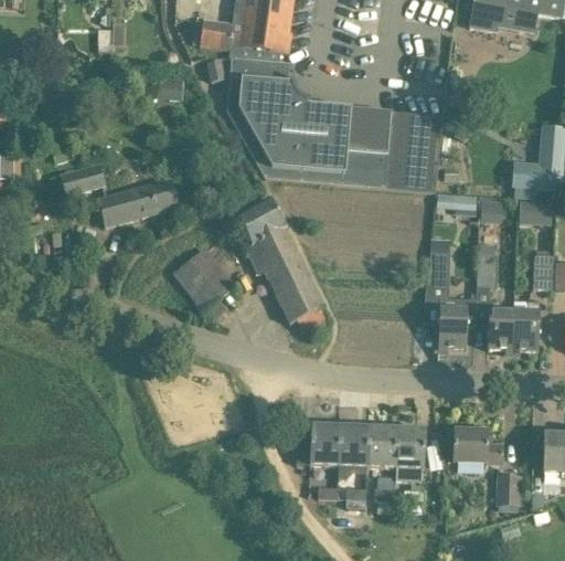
[(234,0),(231,23),(202,19),(198,45),(228,50),(228,49),(234,49),(234,46),(244,48),(279,53),(287,54),(290,34),(287,33),(291,0),(234,0)]
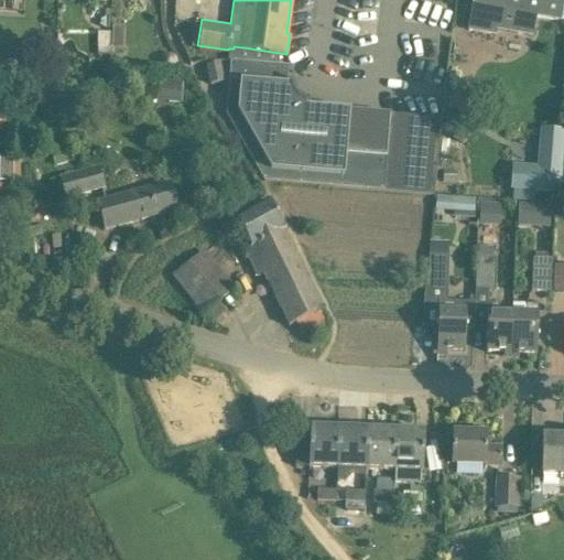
[(472,0),(472,2),(473,2),(468,27),(495,31),(496,25),(532,32),(535,14),(562,19),(563,2),(563,0),(472,0)]
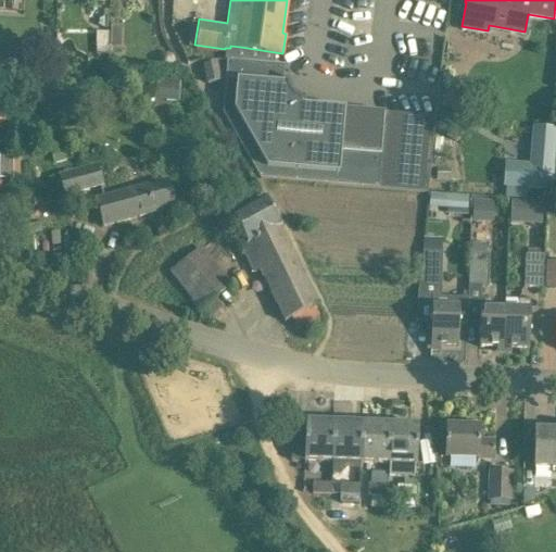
[(110,52),(110,29),(97,29),(96,51),(110,52)]
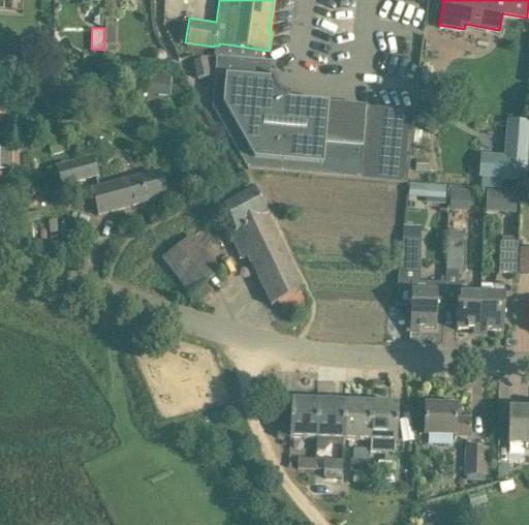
[(287,95),(290,96),(290,93),(286,92),(285,92),(282,91),(279,88),(277,86),(275,83),(275,80),(274,76),(274,73),(272,73),(270,78),(268,78),(269,66),(270,60),(260,58),(261,50),(228,44),(226,55),(216,53),(212,104),(248,167),(359,177),(362,144),(324,141),(328,101),(286,97),(287,95)]
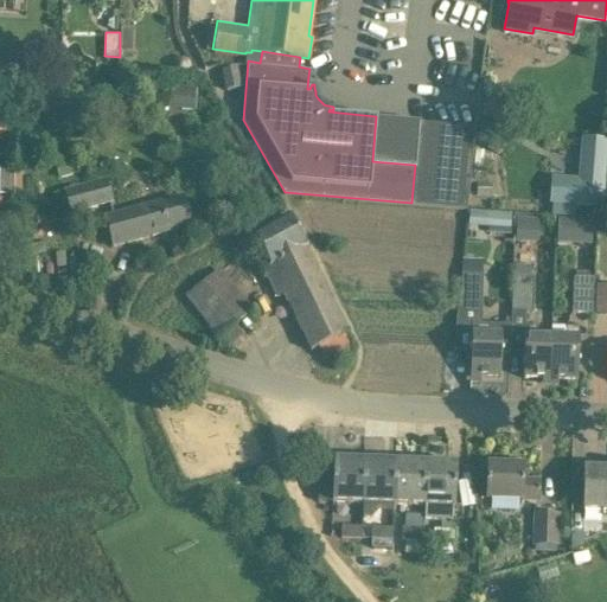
[(187,70),(187,61),(179,57),(172,62),(172,70),(179,74),(187,70)]
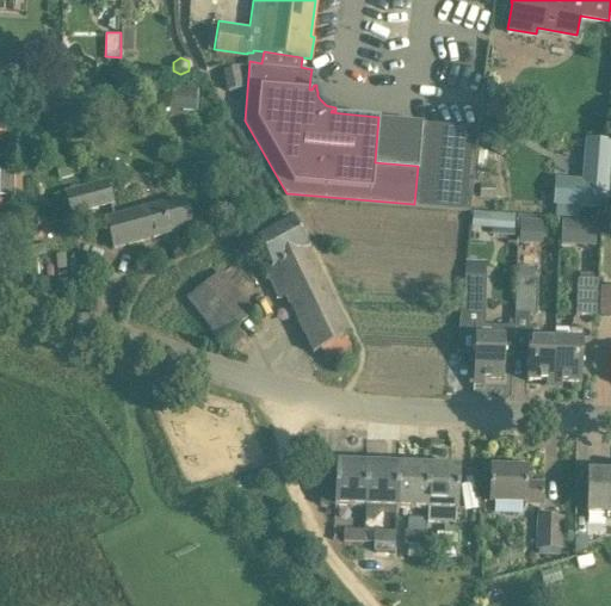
[(228,87),(239,86),(235,66),(224,67),(228,87)]
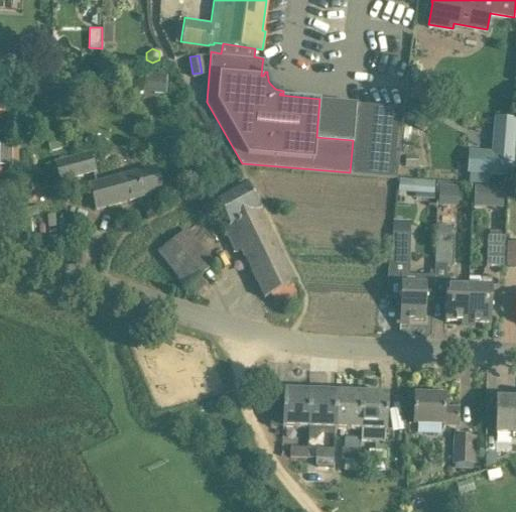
[(166,74),(145,72),(144,91),(165,92),(166,74)]
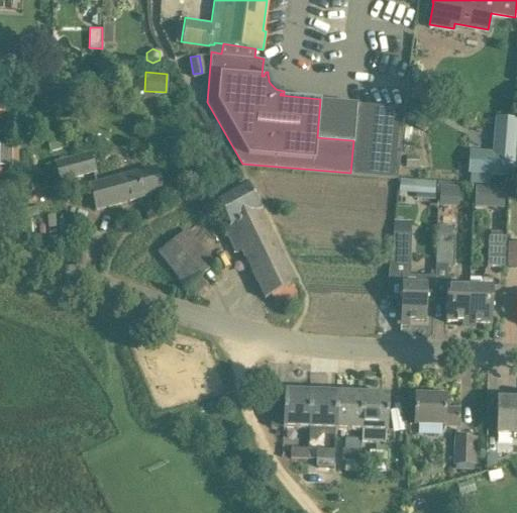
[(423,130),(433,115),(414,103),(404,117),(423,130)]
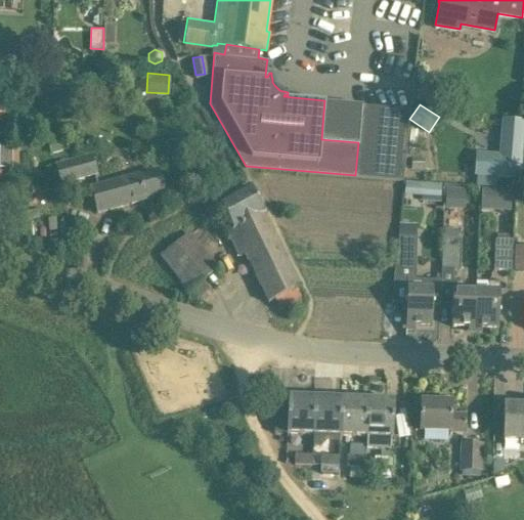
[(520,176),(522,128),(503,126),(501,154),(477,153),(475,184),(497,185),(497,175),(520,176)]
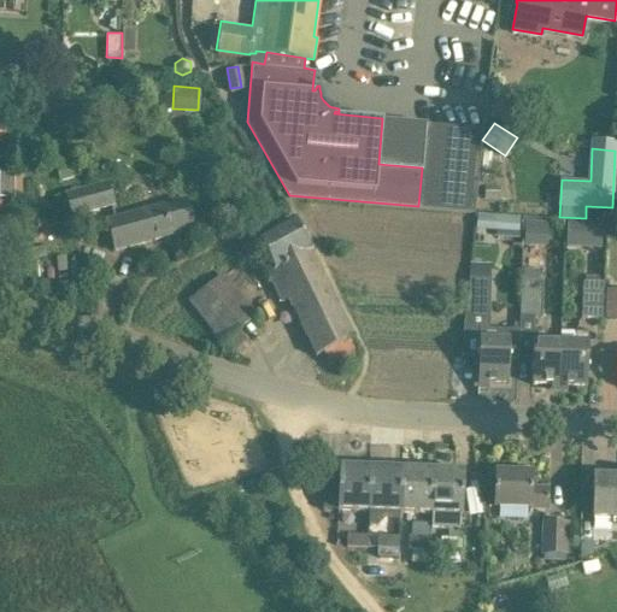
[(75,175),(71,159),(57,163),(60,178),(75,175)]
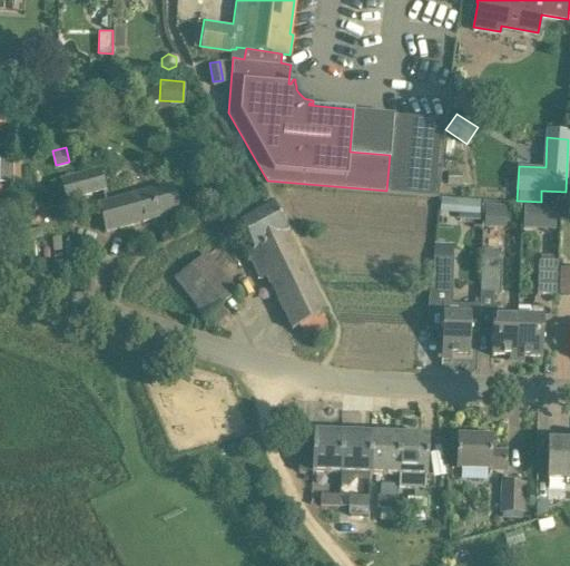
[(0,179),(13,181),(12,156),(0,156),(0,179)]
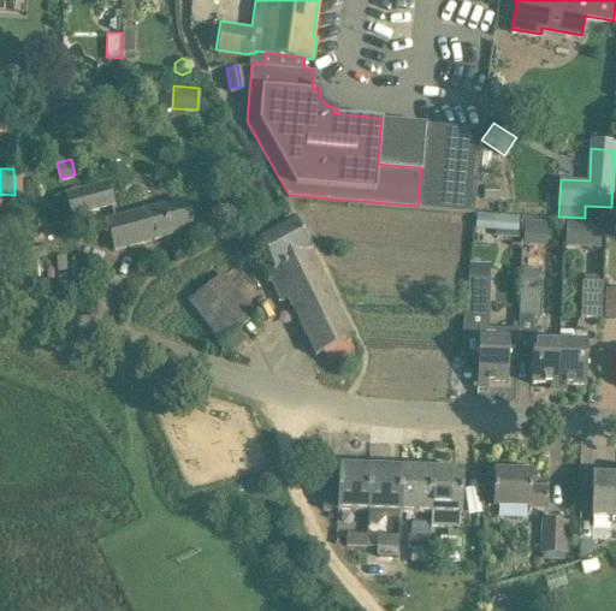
[(116,201),(110,181),(65,193),(71,213),(116,201)]
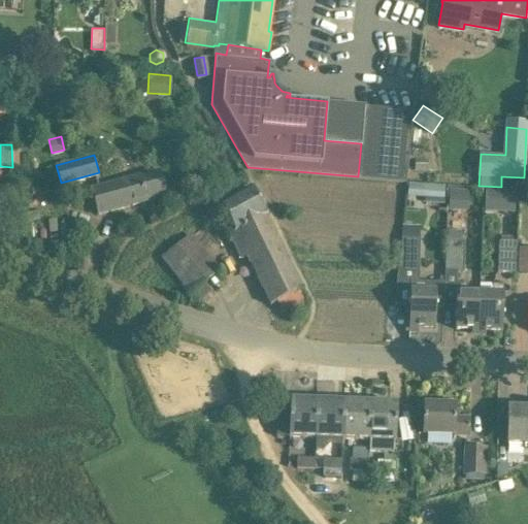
[(428,168),(428,157),(415,157),(415,167),(428,168)]
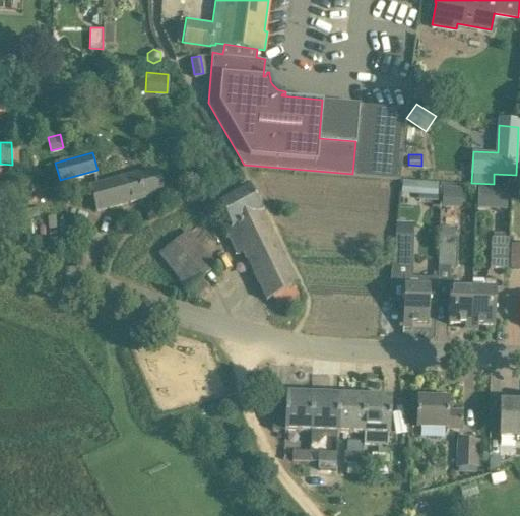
[(156,167),(89,185),(96,209),(163,191),(156,167)]
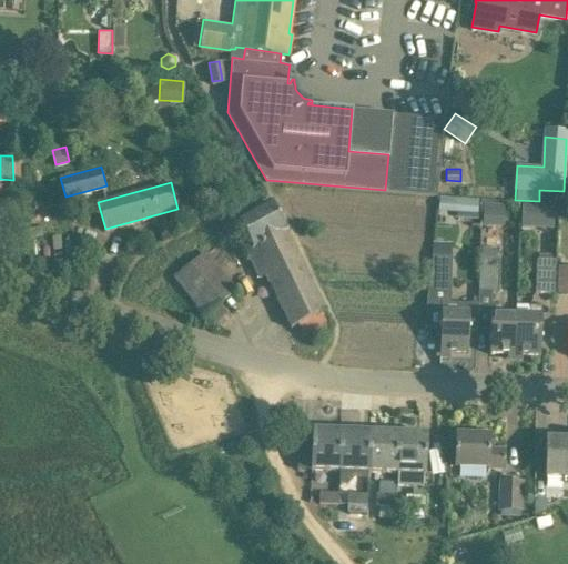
[(458,195),(457,211),(478,212),(478,197),(458,195)]
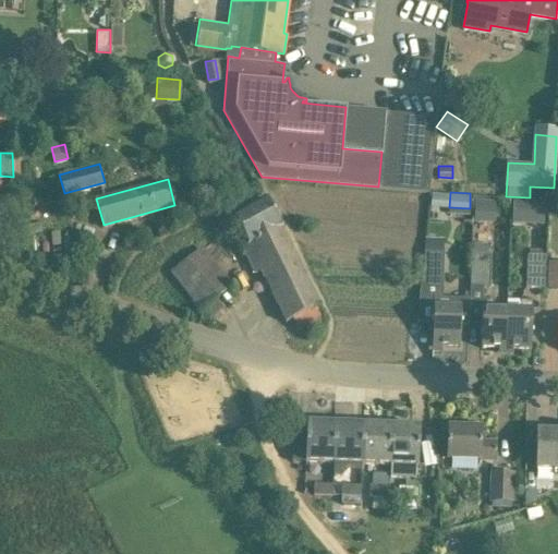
[(476,196),(477,218),(499,217),(498,195),(476,196)]
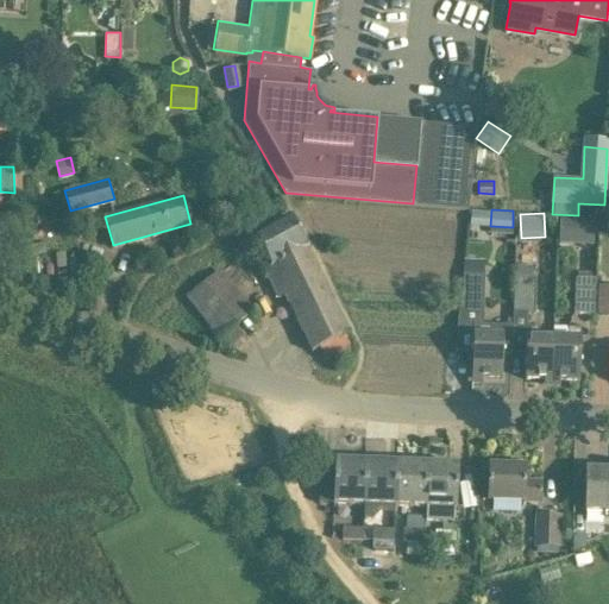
[(356,346),(292,214),(255,232),(270,263),(264,266),(278,296),(284,294),(312,350),(322,344),(330,359),(356,346)]
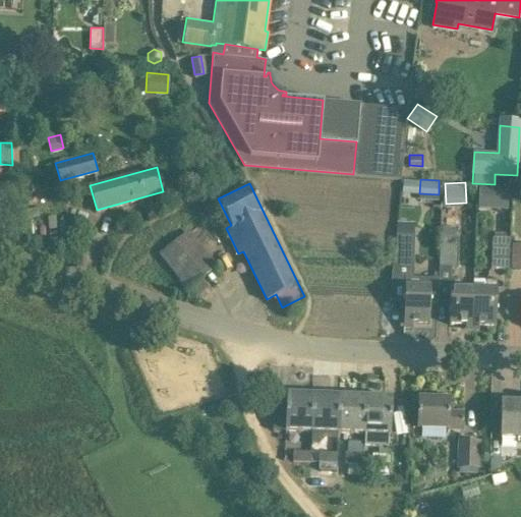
[(478,206),(488,207),(488,186),(479,185),(478,206)]
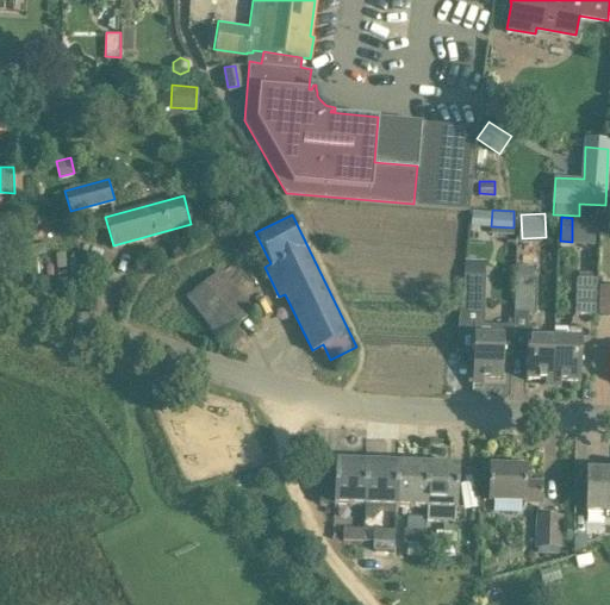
[(609,218),(599,218),(598,234),(609,234),(609,232),(609,218)]
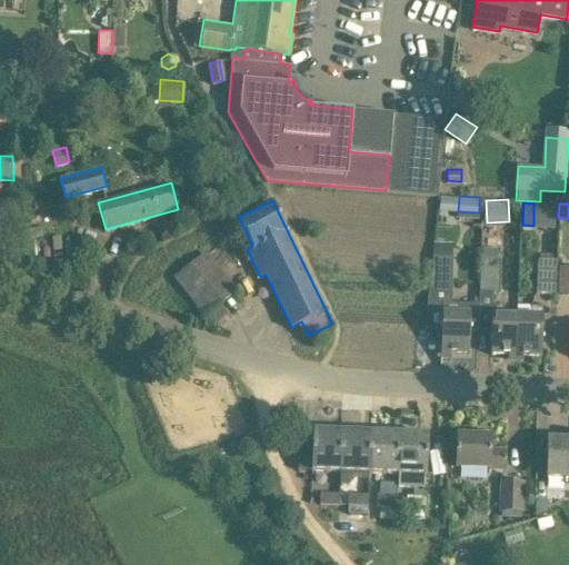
[(236,289),(222,273),(205,250),(191,261),(173,275),(211,323),(227,309),(221,301),(236,289)]
